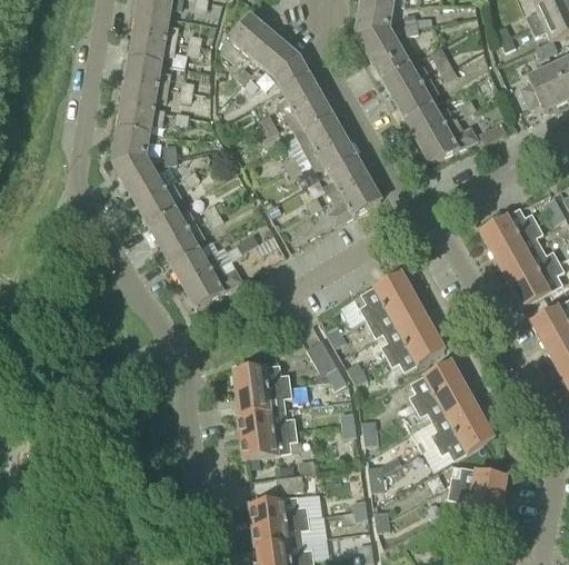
[(139,0),(138,12),(169,18),(171,9),(180,10),(182,0),(139,0)]
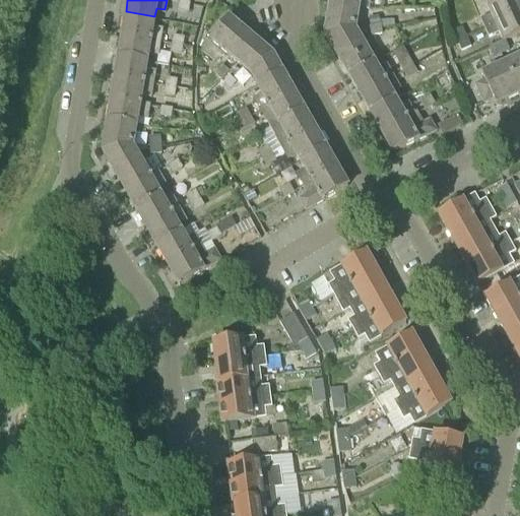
[(189,9),(190,0),(179,0),(178,7),(189,9)]
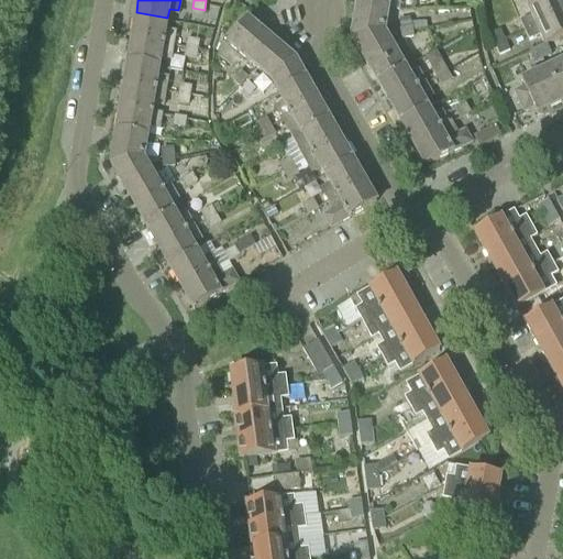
[(352,35),(384,30),(388,6),(359,0),(352,35)]
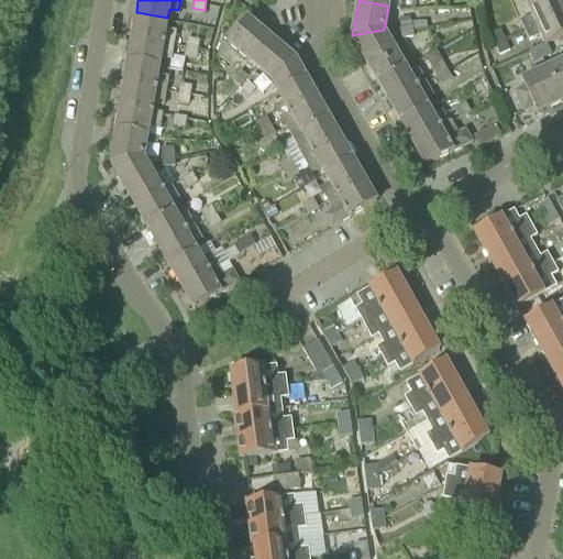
[(526,26),(562,8),(562,0),(527,0),(527,2),(531,12),(521,18),(526,26)]
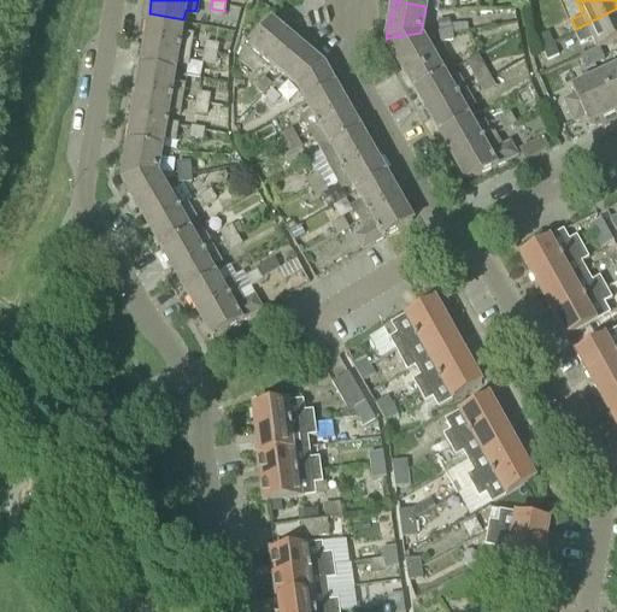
[(593,34),(598,43),(599,45),(616,35),(616,9),(576,29),(580,40),(593,34)]
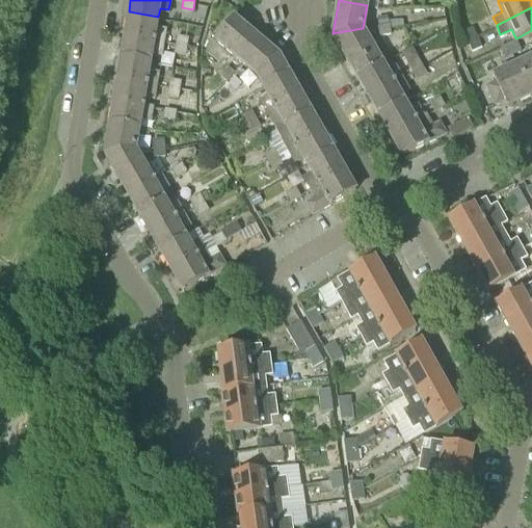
[(126,34),(163,40),(165,27),(157,25),(158,17),(129,11),(126,34)]
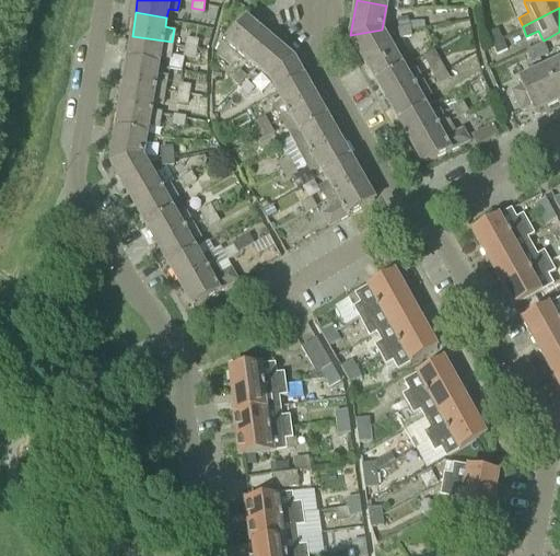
[(399,24),(410,23),(410,22),(410,19),(409,13),(398,15),(399,24)]
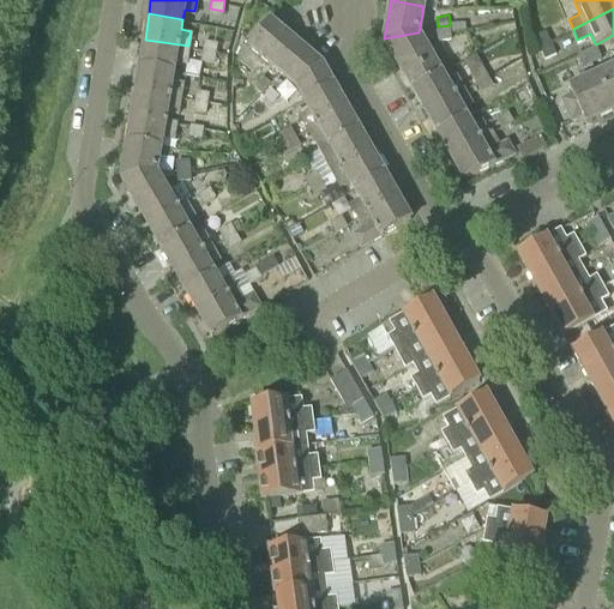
[(278,71),(301,44),(270,18),(248,44),(278,71)]
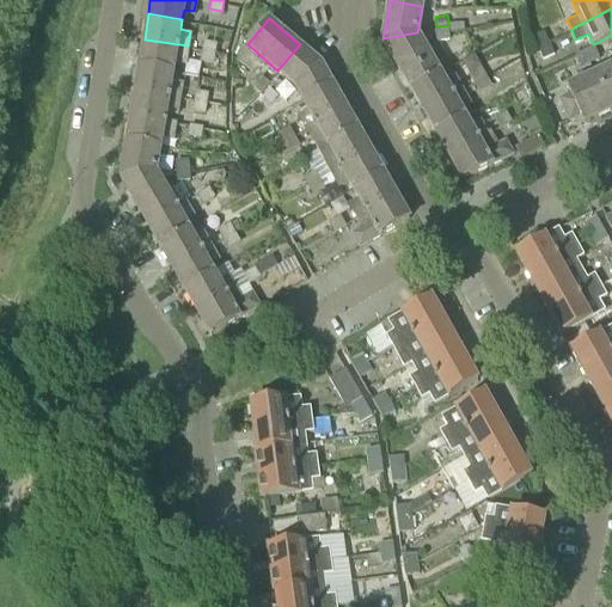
[(436,26),(435,28),(436,37),(450,36),(450,29),(448,25),(436,26)]
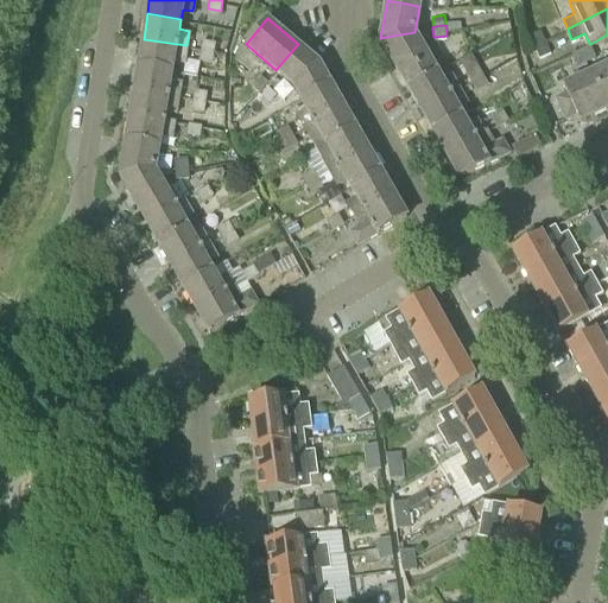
[(536,44),(546,39),(542,27),(530,33),(536,44)]
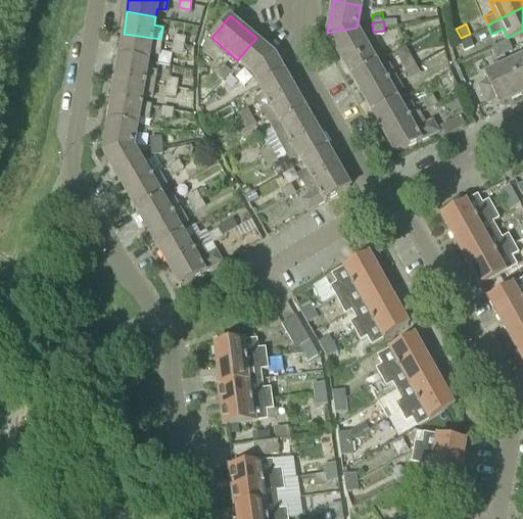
[(375,60),(357,28),(327,33),(351,75),(375,60)]
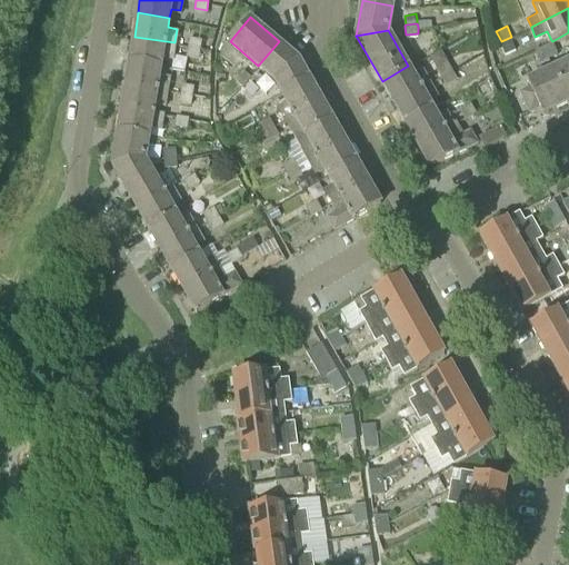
[(190,36),(188,45),(201,47),(202,37),(190,36)]
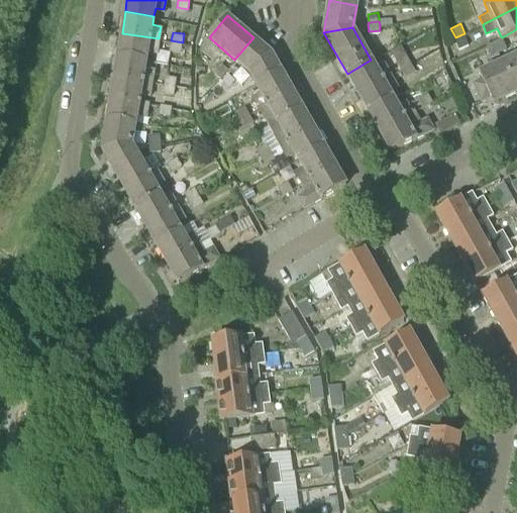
[(118,54),(146,58),(148,49),(157,52),(159,38),(122,33),(118,54)]
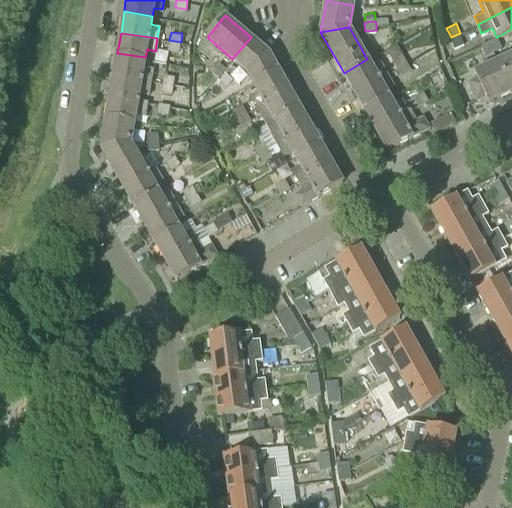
[(460,33),(451,37),(455,46),(464,42),(460,33)]
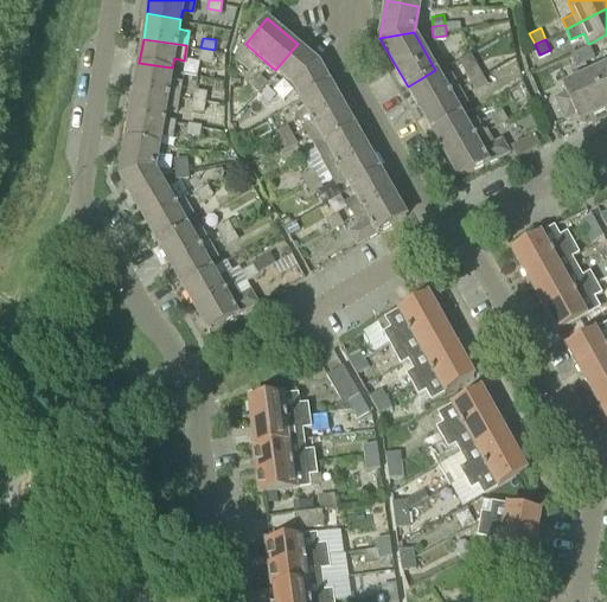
[(594,55),(589,44),(588,43),(580,47),(586,59),(590,57),(594,55)]
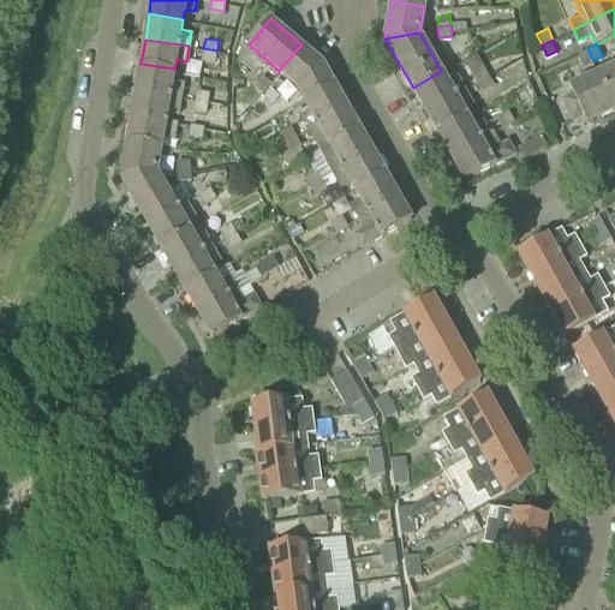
[(302,45),(279,71),(297,87),(304,99),(334,82),(323,64),(302,45)]
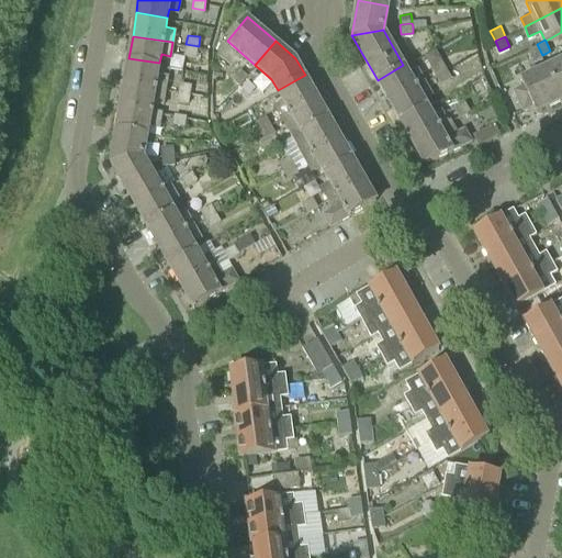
[(199,46),(186,44),(184,54),(197,56),(199,46)]
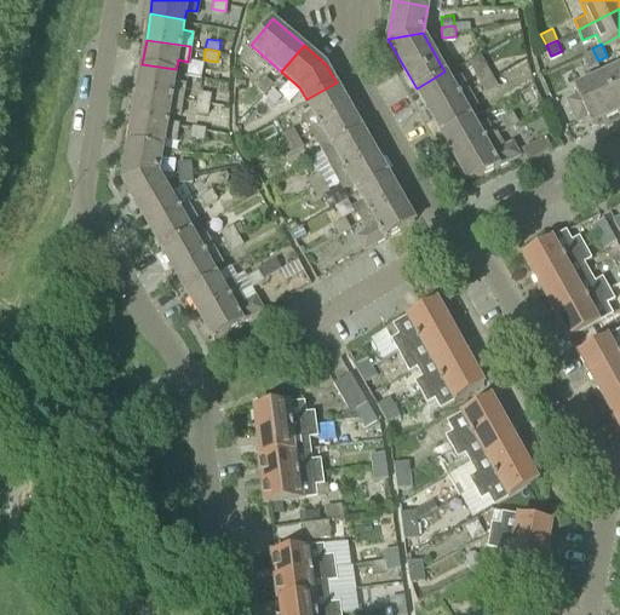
[(584,52),(589,64),(592,63),(598,61),(592,49),(584,52)]
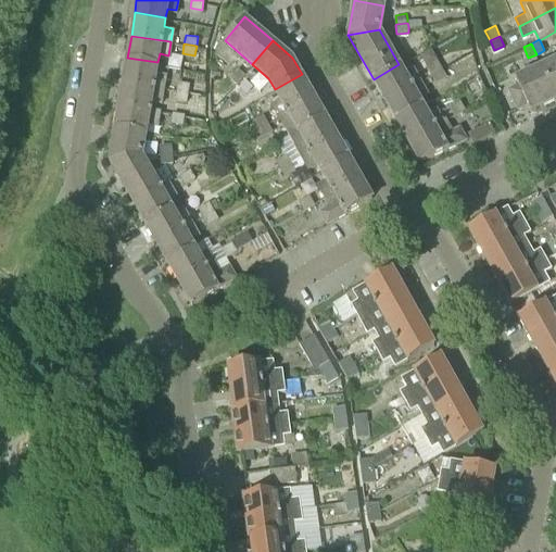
[(124,80),(163,86),(165,73),(156,71),(158,62),(127,58),(124,80)]
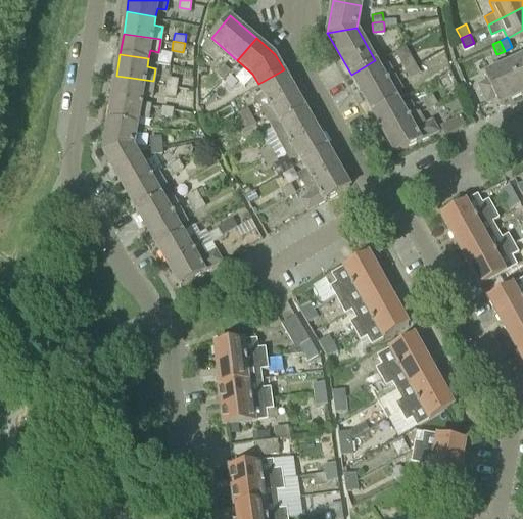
[(522,54),(510,61),(522,90),(522,54)]
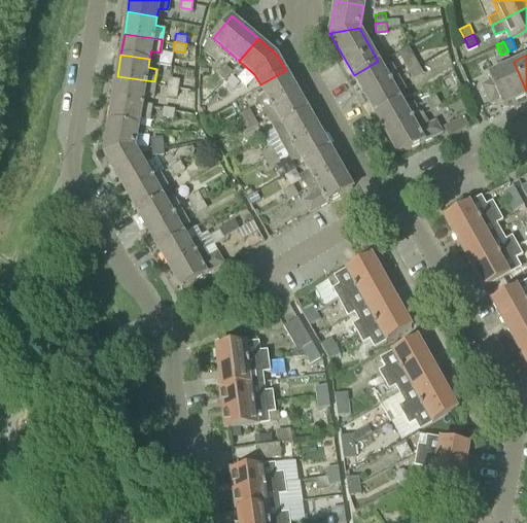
[(405,62),(409,69),(419,63),(415,56),(405,62)]
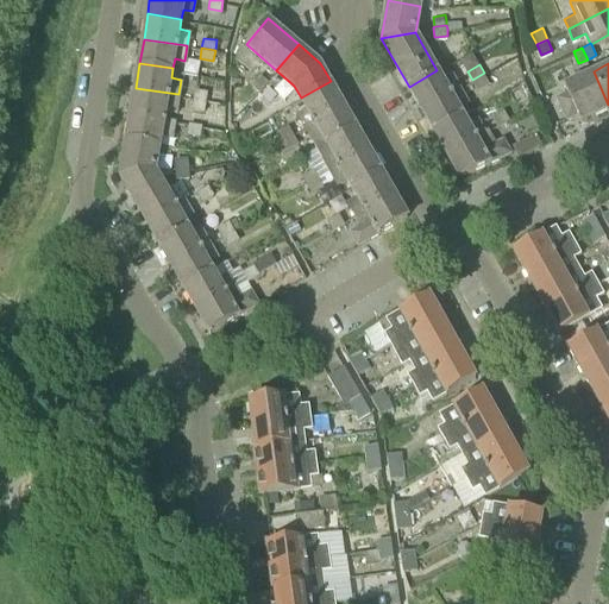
[(437,70),(409,87),(421,108),(460,86),(452,73),(443,79),(437,70)]
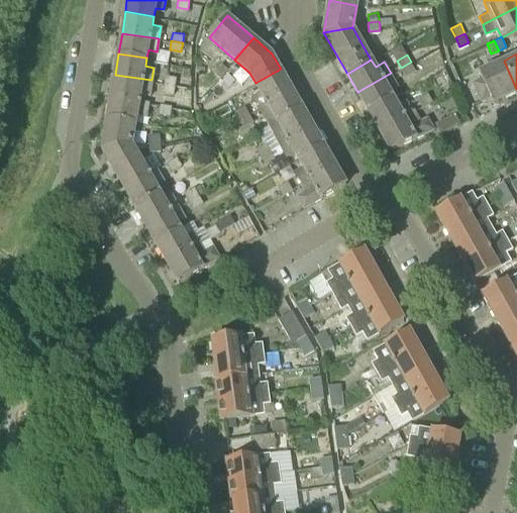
[(516,90),(516,89),(504,61),(479,72),(482,79),(474,83),(483,101),(492,97),(494,101),(516,90)]
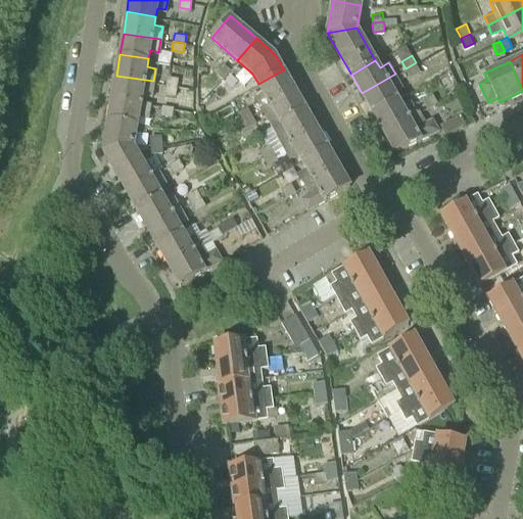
[(223,78),(231,68),(224,62),(216,71),(223,78)]
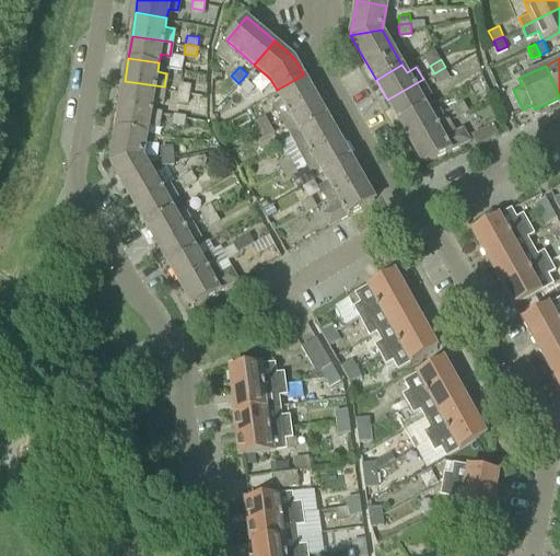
[(445,67),(434,73),(439,81),(450,74),(445,67)]
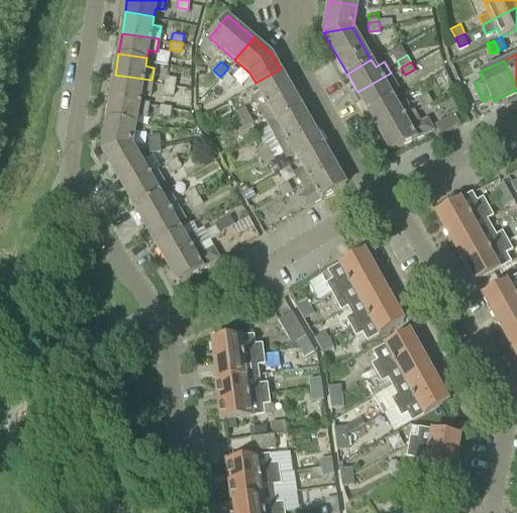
[(281,69),(255,83),(261,92),(251,96),(259,108),(292,89),(281,69)]
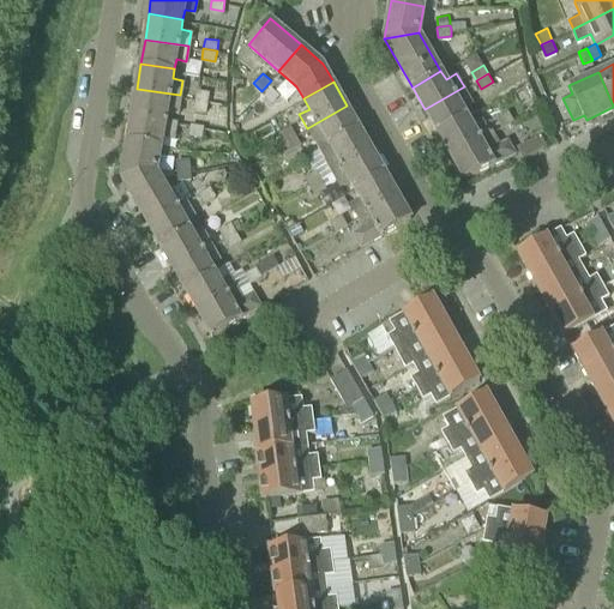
[(464,86),(425,109),(438,131),(467,114),(461,104),(471,100),(464,86)]
